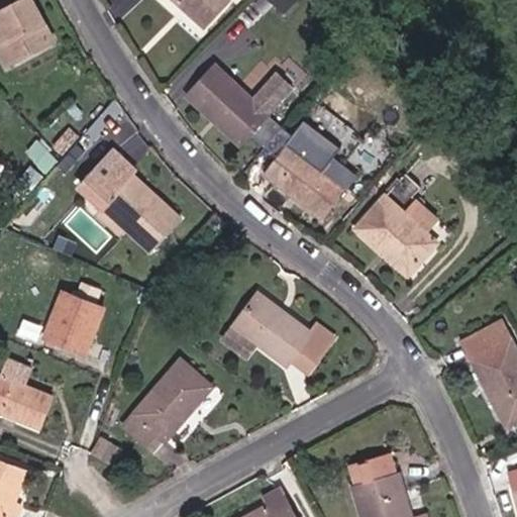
[(0,0),(0,31),(1,33),(0,33),(0,59),(45,36),(28,0),(0,0)]
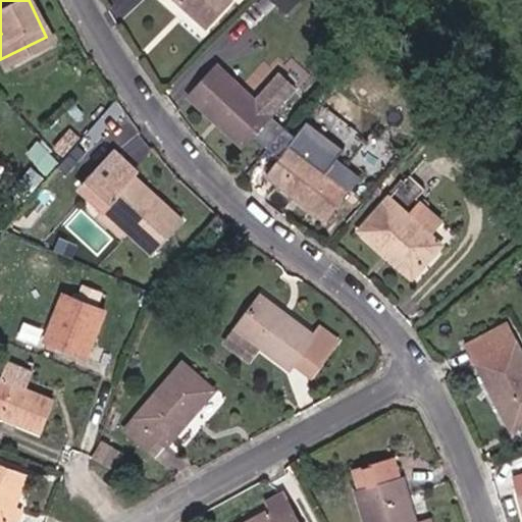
[(168,0),(184,14),(197,0),(168,0)]
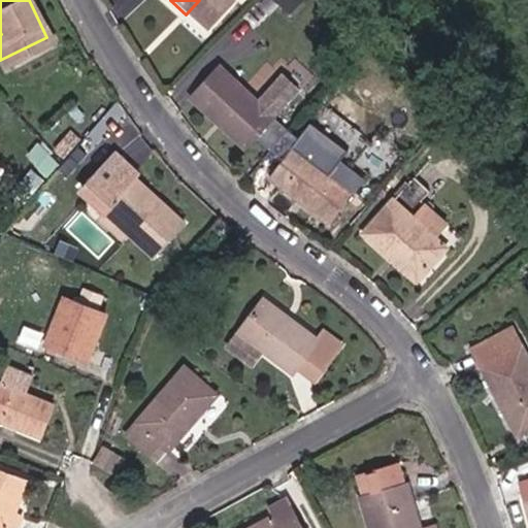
[(224,0),(218,6),(237,25),(261,0),(224,0)]
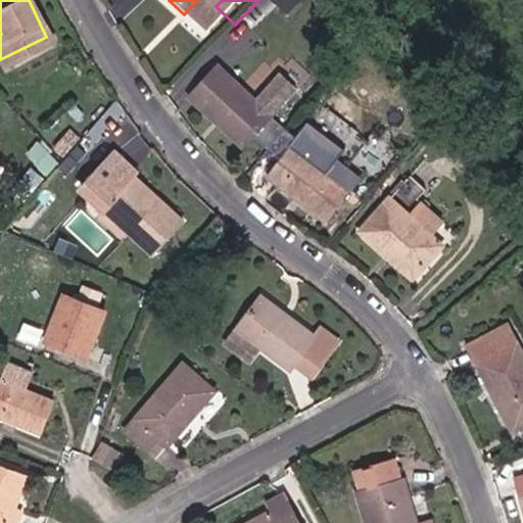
[(236,84),(198,51),(172,82),(226,129),(276,70),(259,57),(236,84)]
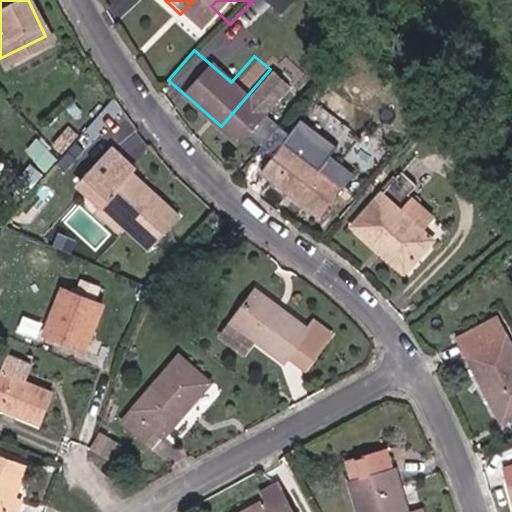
[(287,123),(273,112),(241,155),(303,198),(326,165),(279,133),(287,123)]
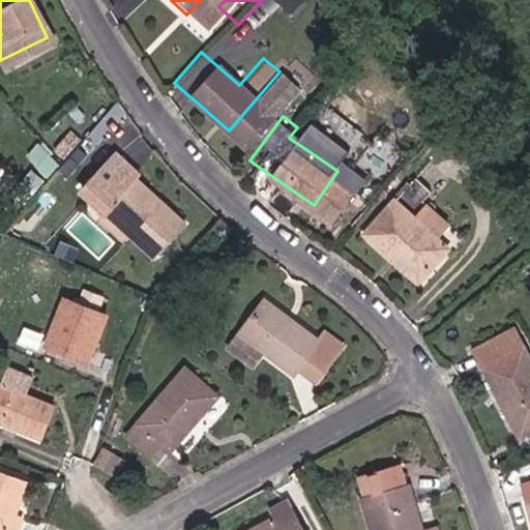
[(81,168),(94,179),(115,156),(102,144),(81,168)]
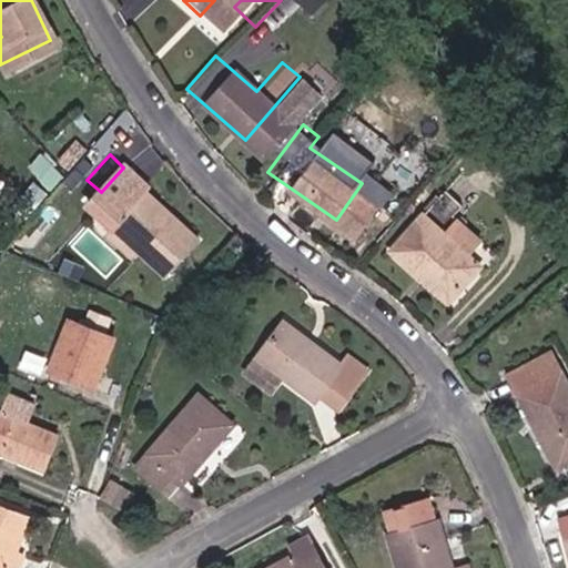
[(133,176),(123,168),(101,192),(87,180),(74,194),(98,215),(124,241),(151,266),(183,234),(130,182),(133,176)]
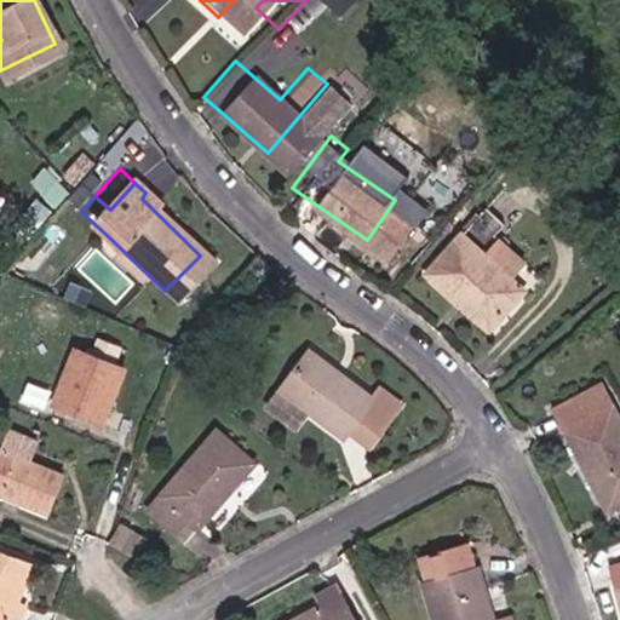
[(437,280),(446,270),(481,298),(505,264),(503,262),(474,239),(482,228),(489,218),(458,194),(408,257),(437,280)]
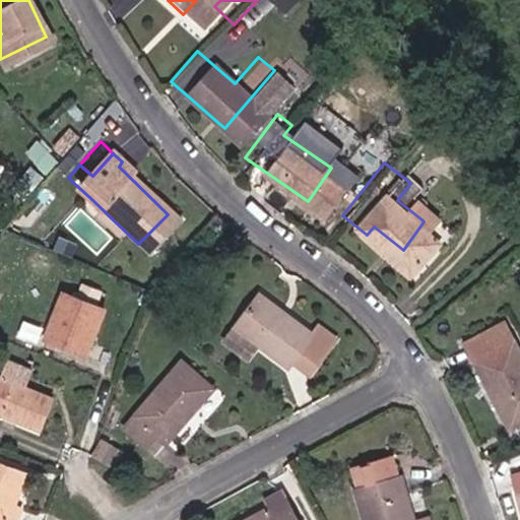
[(397,200),(421,219),(427,210),(404,191),(397,200)]
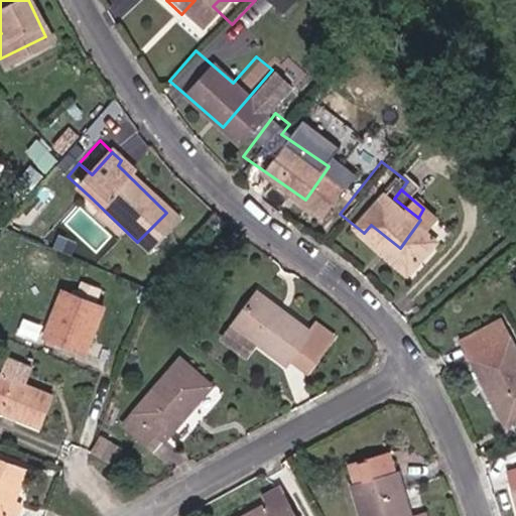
[(82,203),(106,225),(113,219),(89,196),(82,203)]
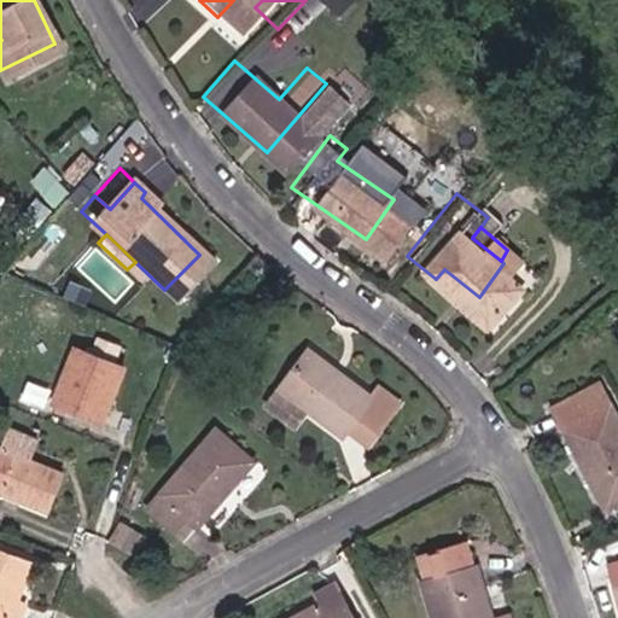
[(472,305),(479,297),(444,269),(436,279),(472,305)]
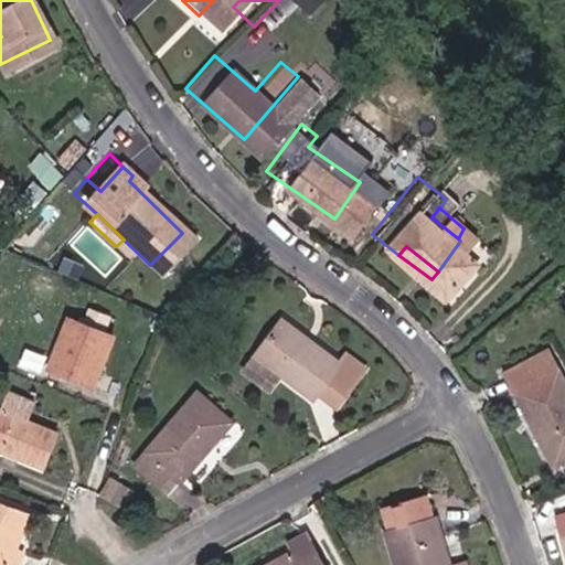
[(329,349),(272,309),(248,343),(275,362),(308,384),(312,377),(334,392),(360,354),(336,338),(329,349)]
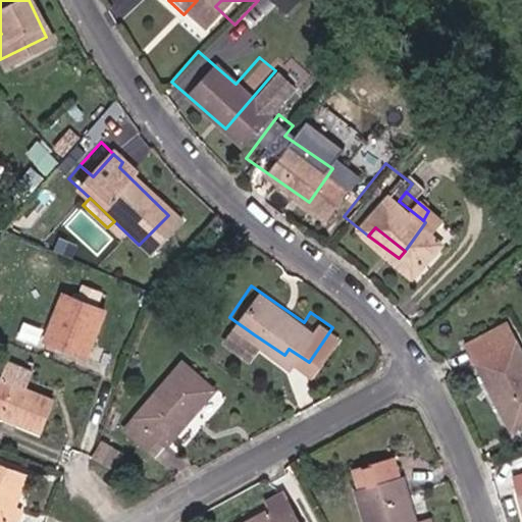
[(82,355),(101,309),(60,291),(39,338),(82,355)]
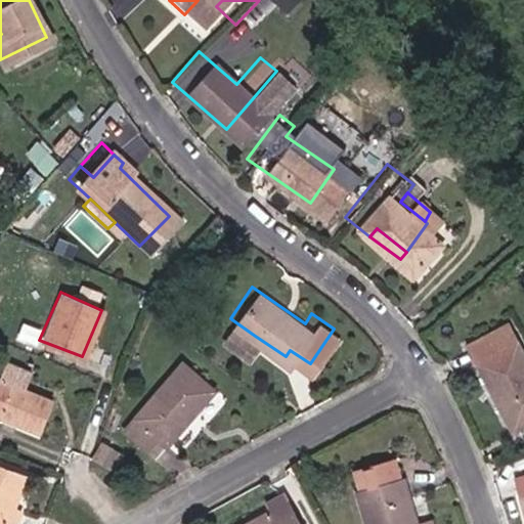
[(465,330),(510,411),(523,403),(523,342),(506,308),(465,330)]
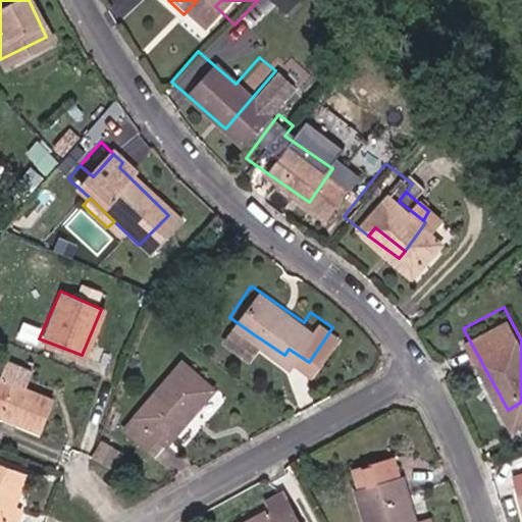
[(254,334),(229,318),(220,332),(245,349),(254,334)]
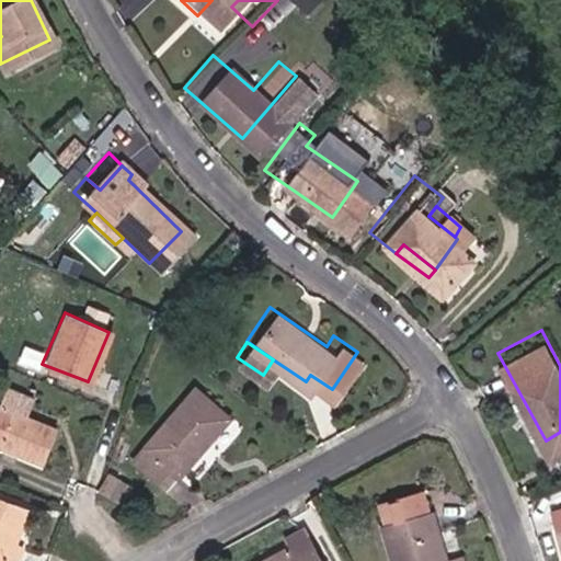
[(2,388),(0,393),(0,451),(45,470),(59,433),(14,415),(23,397),(2,388)]
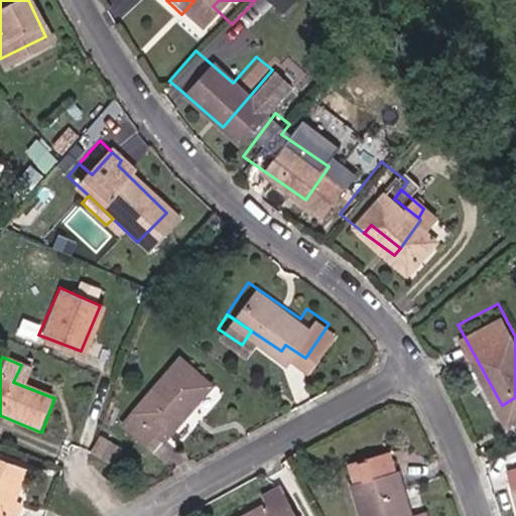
[(210,385),(177,359),(121,425),(141,444),(153,430),(164,440),(210,385)]
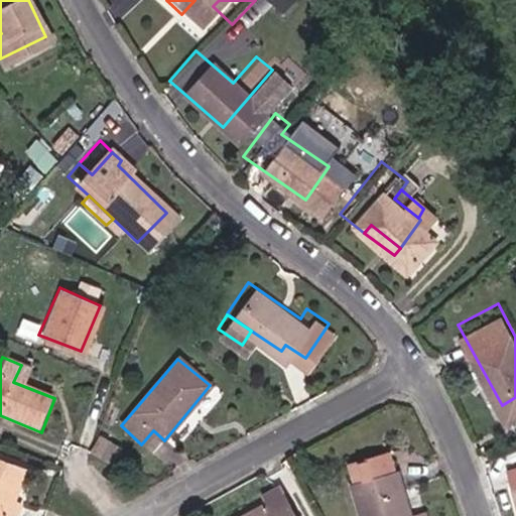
[(362,441),(369,459),(390,453),(384,434),(362,441)]
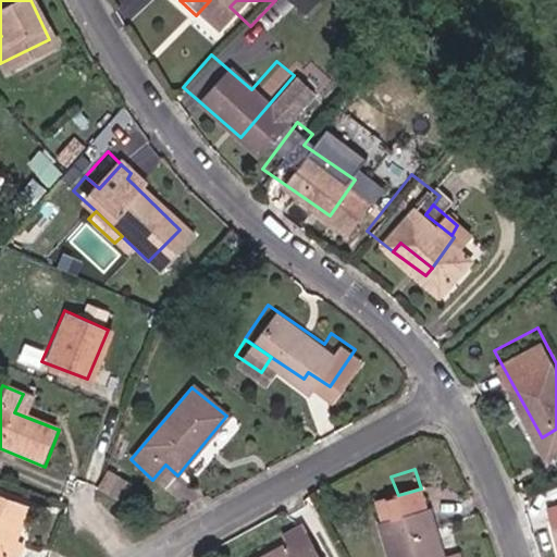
[(421,489),(398,495),(391,477),(374,482),(381,502),(376,503),(397,556),(445,556),(447,556),(438,533),(421,489)]
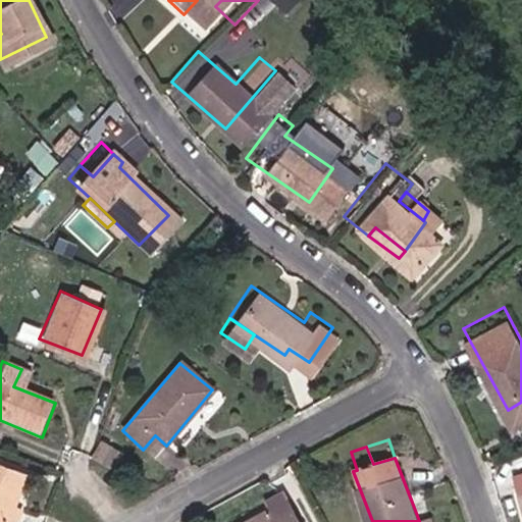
[(0,477),(0,521),(16,521),(19,513),(25,482),(0,477)]
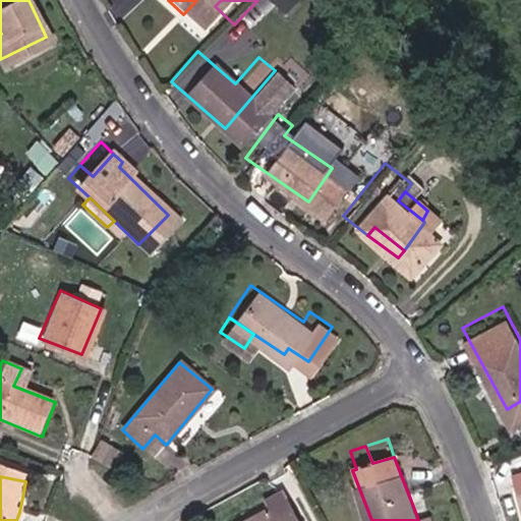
[(306,520),(286,487),(234,520),(306,520)]
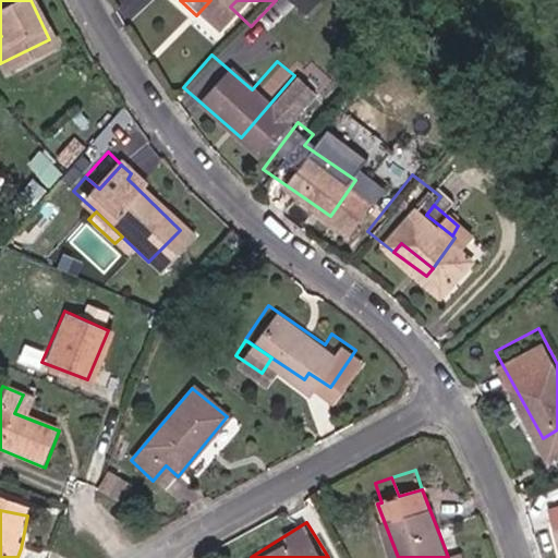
[(448,557),(463,557),(466,557),(456,528),(439,534),(448,557)]
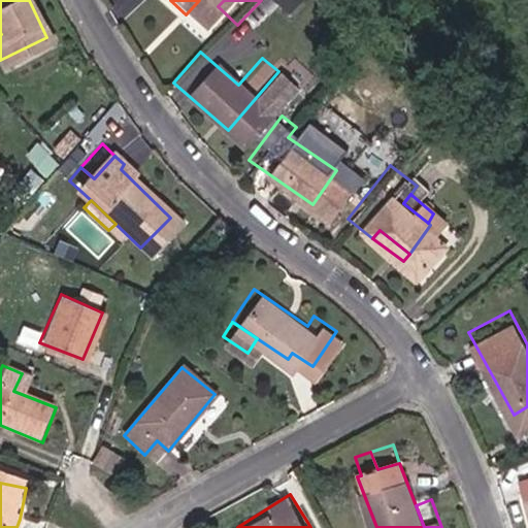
[(20,519),(17,527),(27,527),(29,522),(20,519)]
